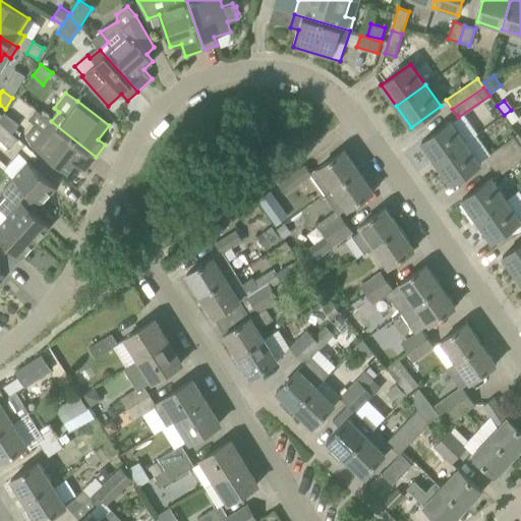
[(511,110),(504,115),(511,125),(518,120),(511,110)]
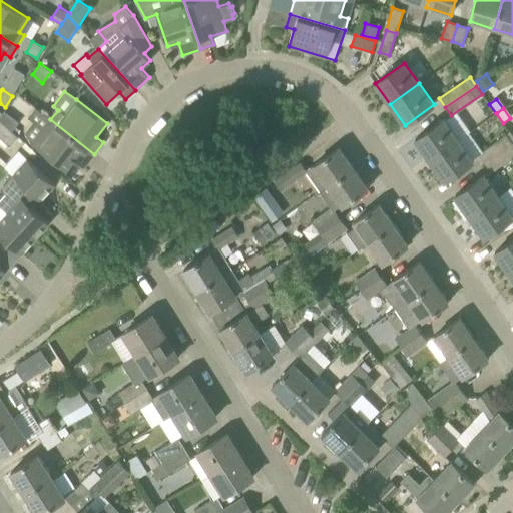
[(19,122),(5,111),(2,114),(0,117),(0,120),(12,131),(19,122)]
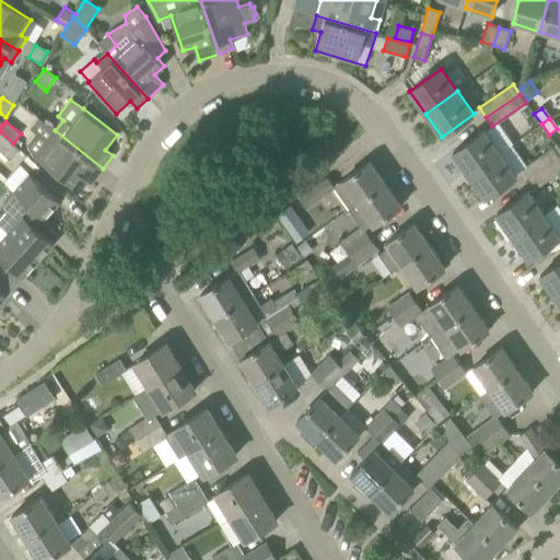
[(55,130),(47,141),(41,136),(33,147),(35,156),(72,186),(80,175),(91,184),(103,168),(55,130)]
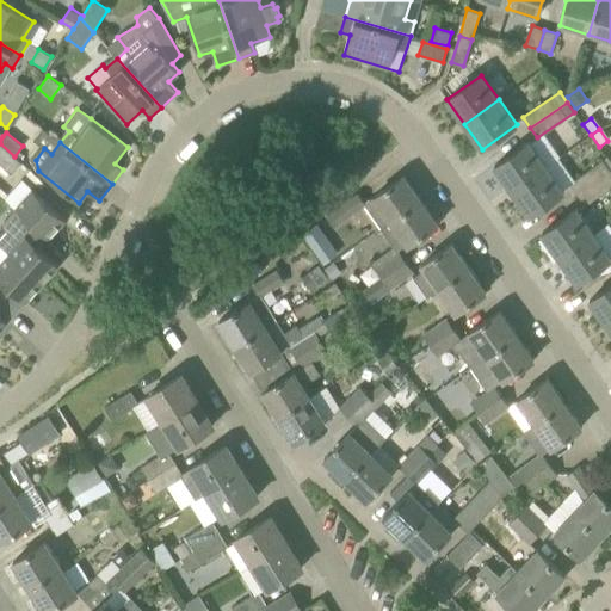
[(529,142),(494,166),(512,191),(547,166),(529,142)]
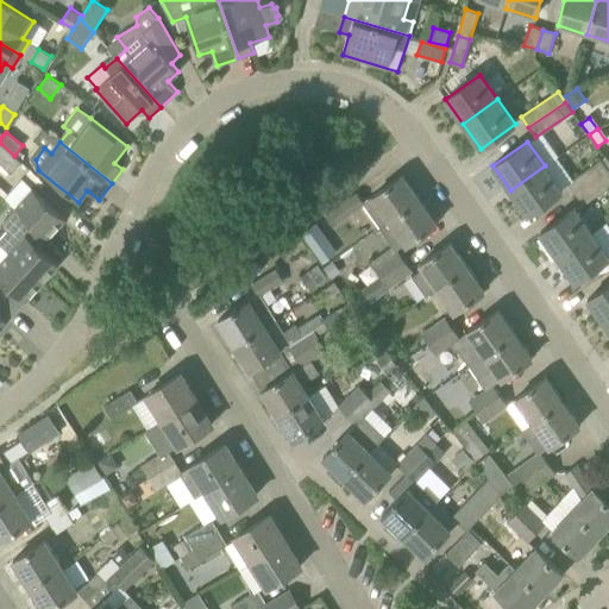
[(14,156),(0,143),(0,163),(12,174),(22,163),(14,156)]
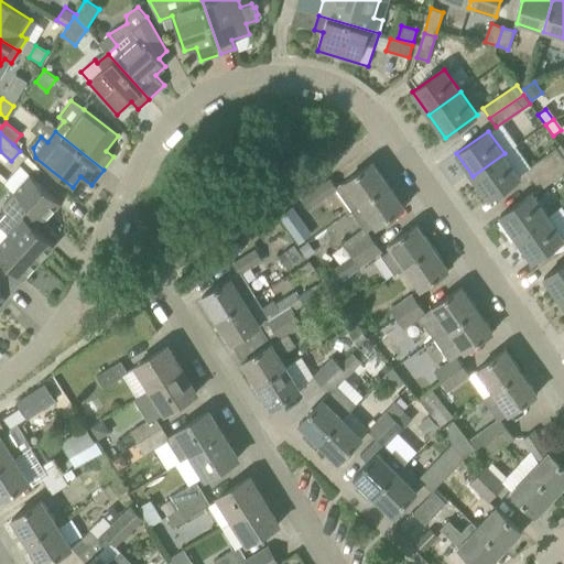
[(527,170),(533,180),(563,159),(555,148),(531,166),(527,170)]
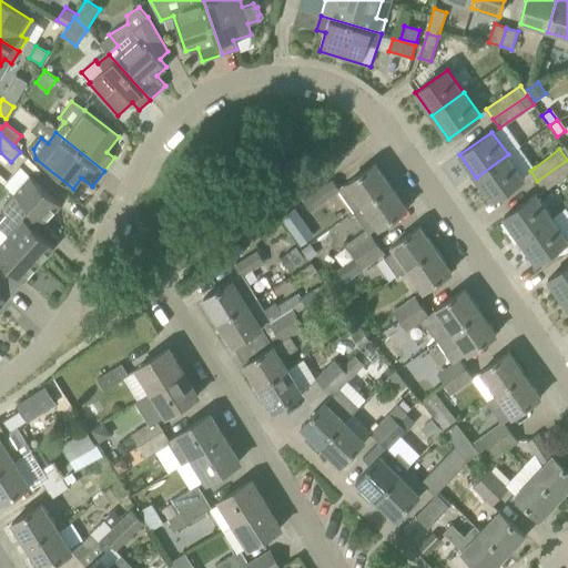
[(524,178),(508,154),(476,178),(493,201),(524,178)]
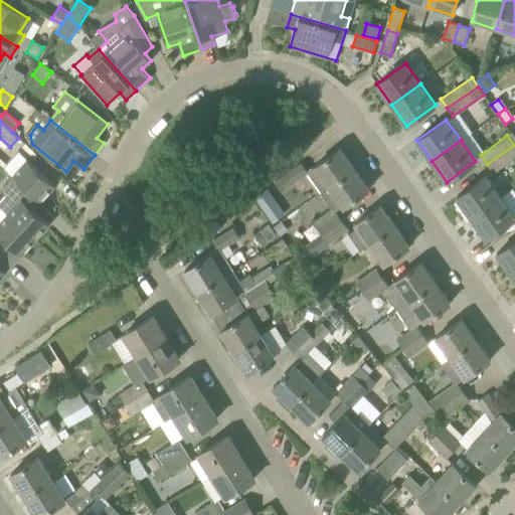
[(302,163),(275,182),(282,191),(307,173),(321,192),(355,168),(341,148),(308,171),(302,163)]
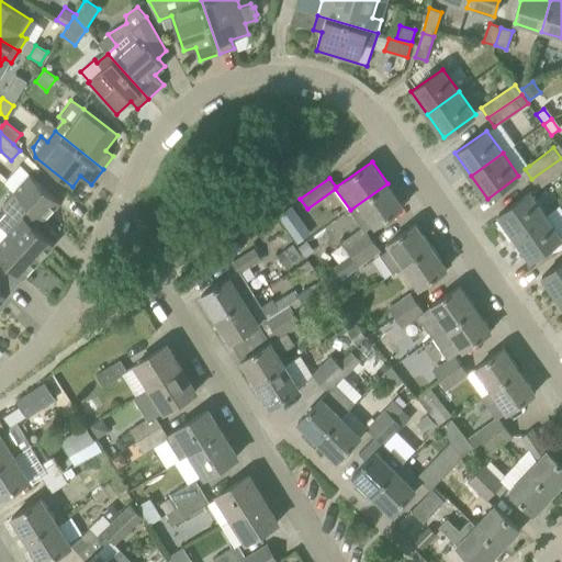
[(45,218),(60,202),(30,175),(14,192),(43,218),(45,218)]
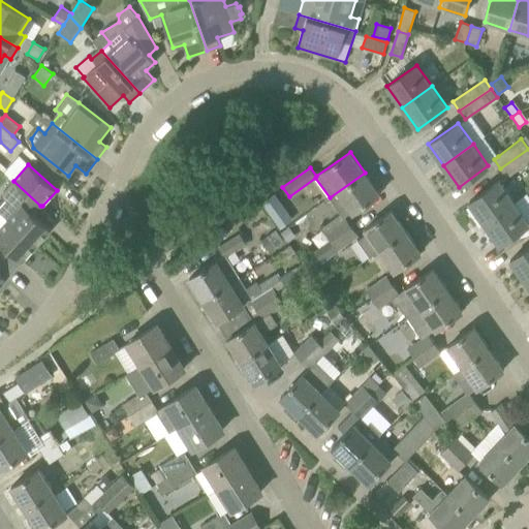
[(352,213),(379,193),(365,173),(330,197),(341,214),(321,227),(331,240),(332,241),(352,226),(344,215),(351,210),(352,213)]
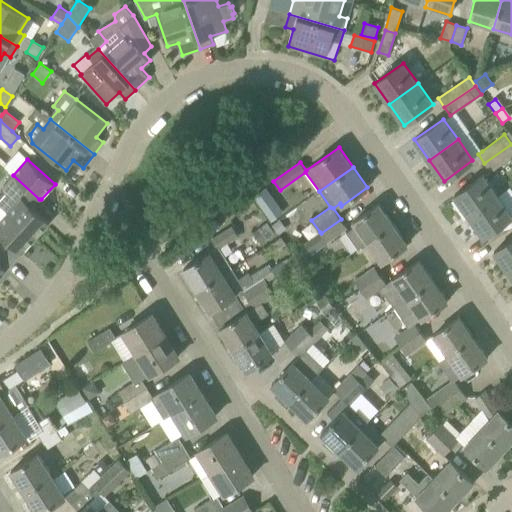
[(39,199),(13,175),(0,188),(6,194),(0,200),(0,205),(35,238),(49,223),(32,207),(39,199)]
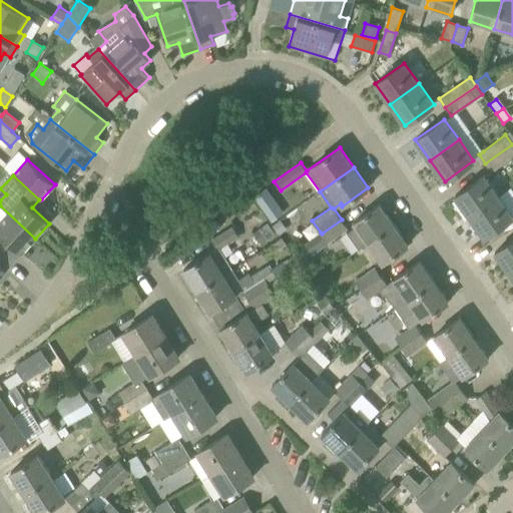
[(484,175),(455,196),(470,216),(499,196),(484,175)]
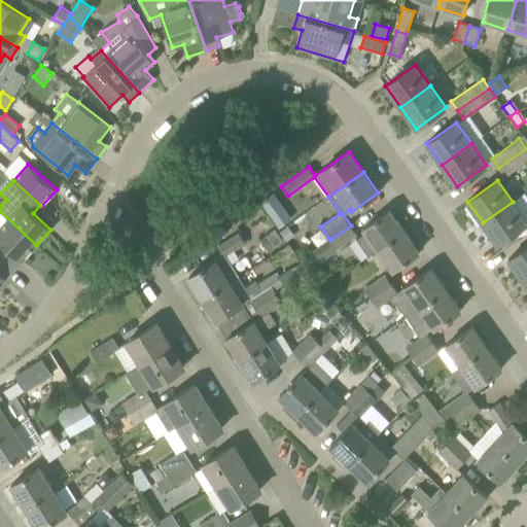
[(260,199),(278,224),(290,216),(273,190),(260,199)]
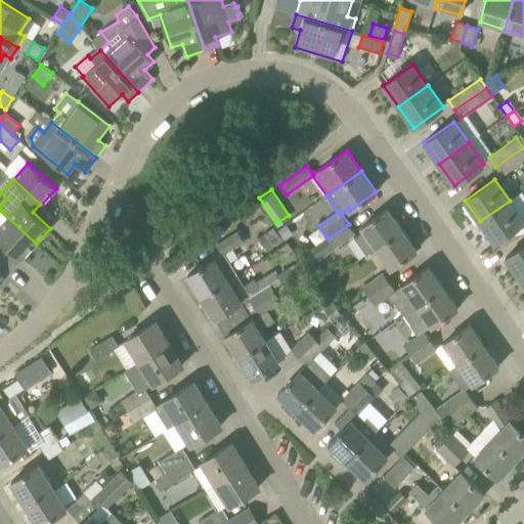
[(480,221),(494,243),(523,222),(523,220),(510,201),(480,221)]
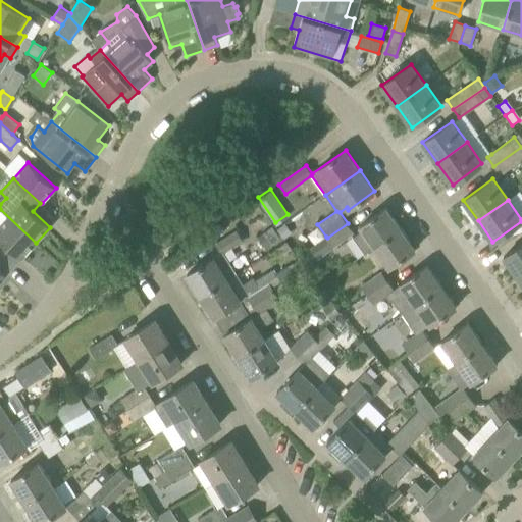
[(374,247),(401,228),(386,208),(360,226),(362,230),(353,237),(364,253),(374,247)]
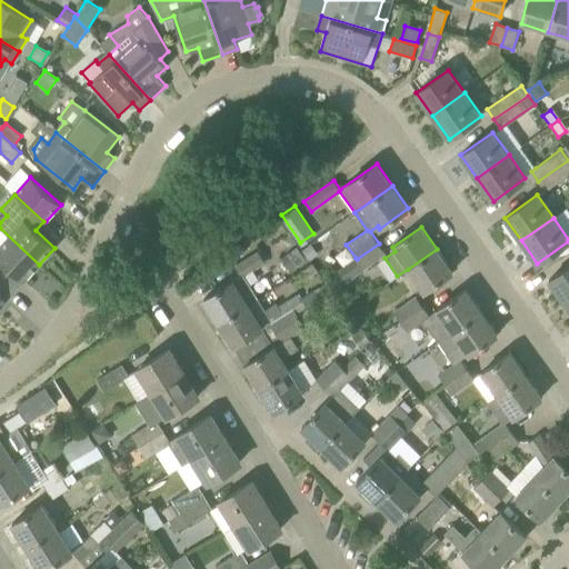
[(39,265),(0,228),(0,269),(5,265),(23,281),(39,265)]
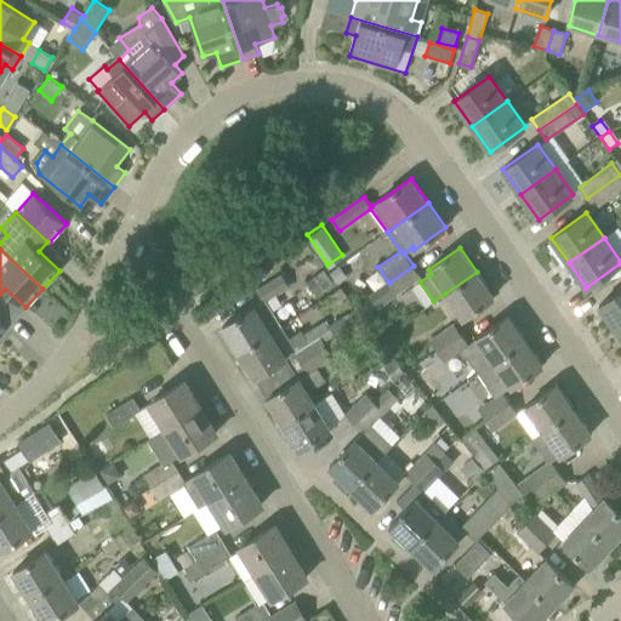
[(339,284),(347,277),(339,266),(330,273),(339,284)]
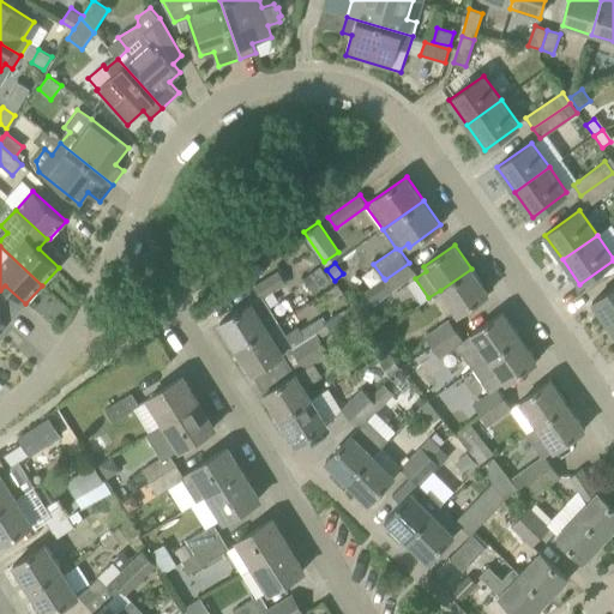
[(385,280),(392,290),(416,274),(409,263),(385,280)]
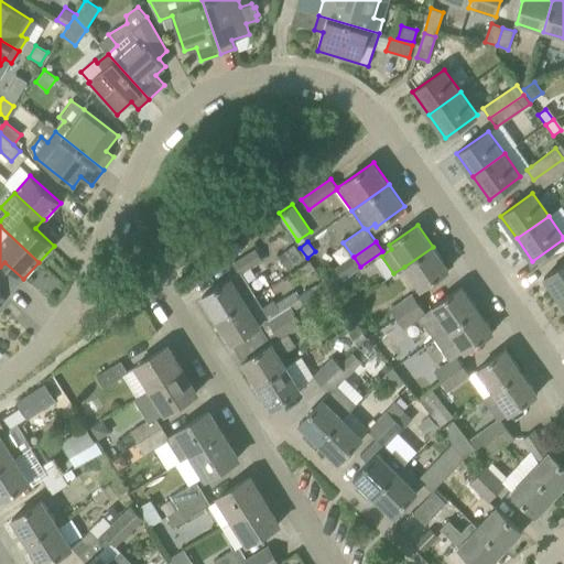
[(236,242),(225,251),(230,259),(242,251),(236,242)]
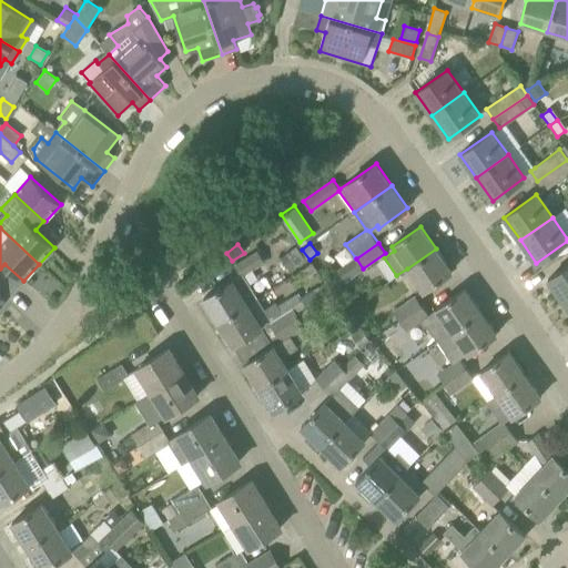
[(296,246),(287,252),(296,266),(305,260),(296,246)]
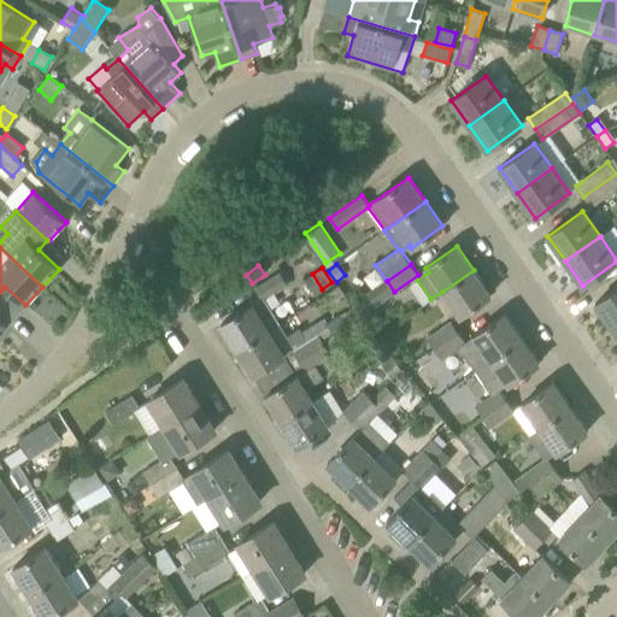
[(474,270),(442,292),(459,317),(491,294),(474,270)]
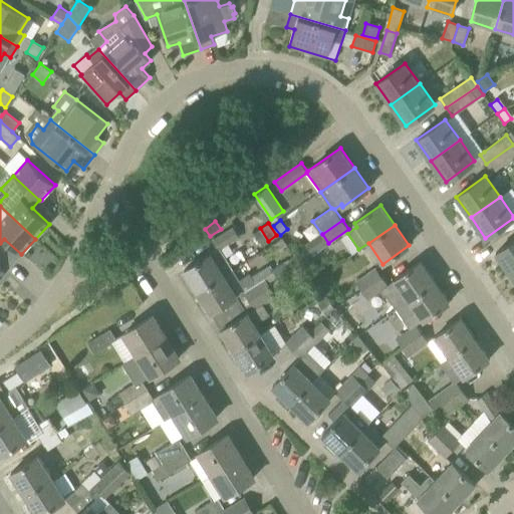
[(234,268),(220,247),(239,236),(233,227),(213,240),(218,249),(184,270),(198,291),(234,268)]
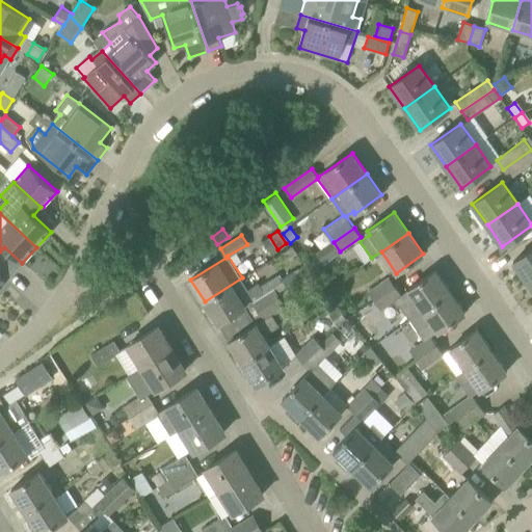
[(333,241),(316,254),(323,265),(340,251),(334,242),(333,241)]
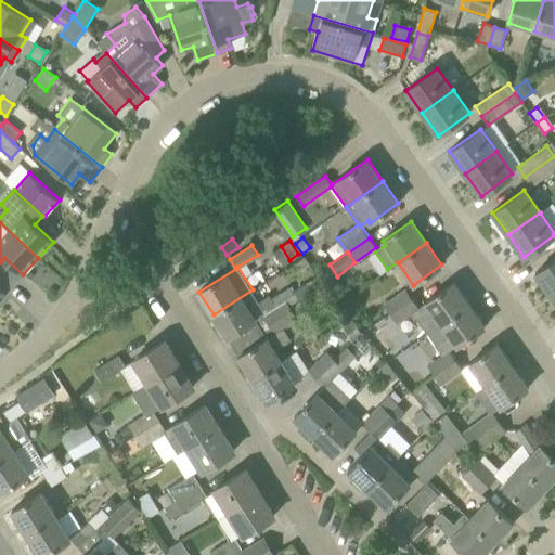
[(306,258),(296,265),(300,271),(310,265),(306,258)]
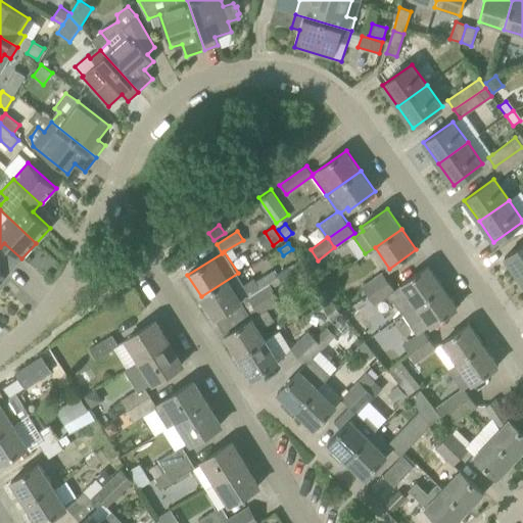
[(522,243),(505,257),(520,279),(522,276),(522,243)]
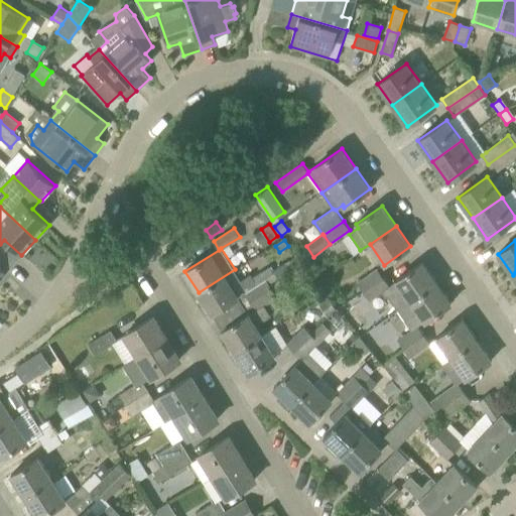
[(304,267),(294,256),(273,269),(275,272),(280,282),(304,267)]
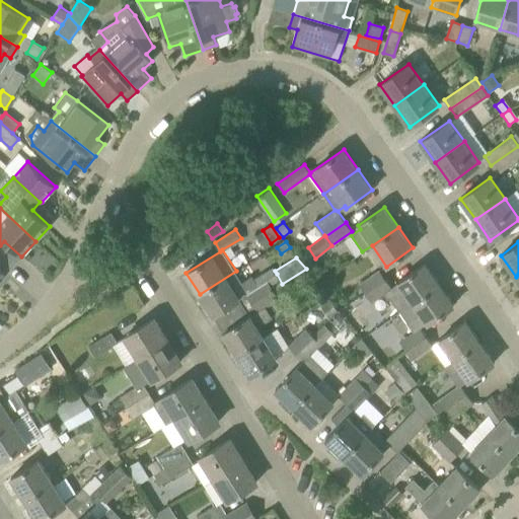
[(439,284),(425,264),(398,283),(391,287),(385,293),(388,298),(390,296),(400,311),(439,284)]
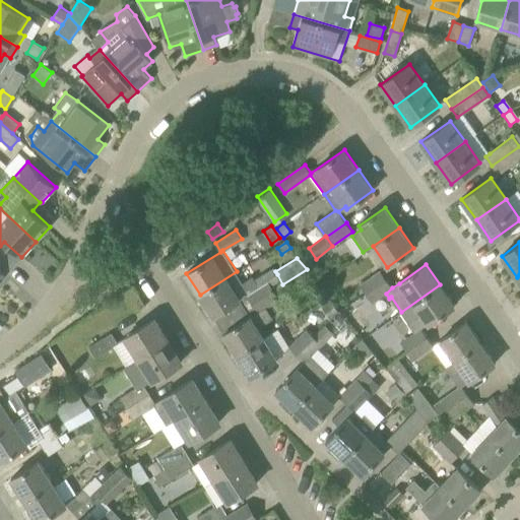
[(200,295),(213,316),(218,324),(253,303),(273,290),(282,283),(277,274),(274,275),(259,285),(254,278),(252,275),(243,281),(237,271),(200,295)]
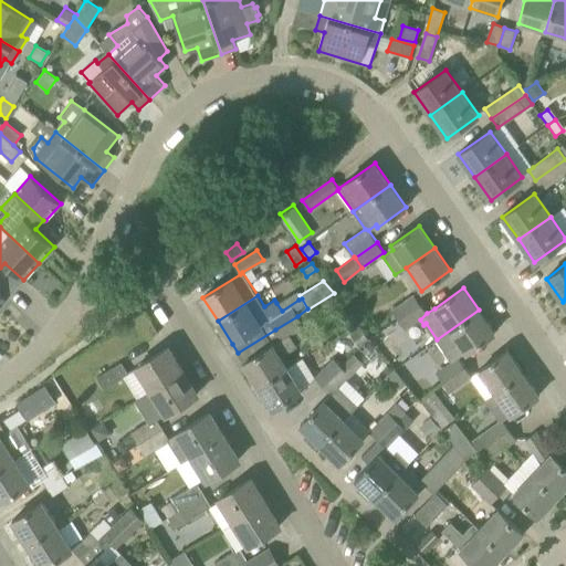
[(391,311),(398,320),(420,304),(413,295),(391,311)]
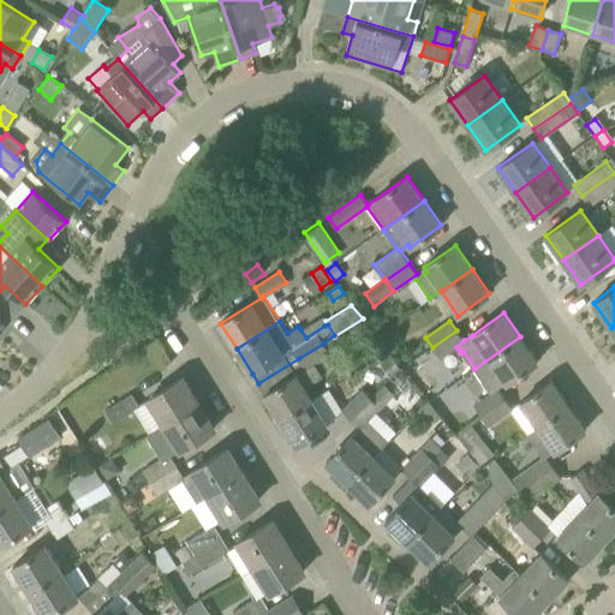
[(457,330),(433,347),(441,358),(457,347),(464,340),(457,330)]
